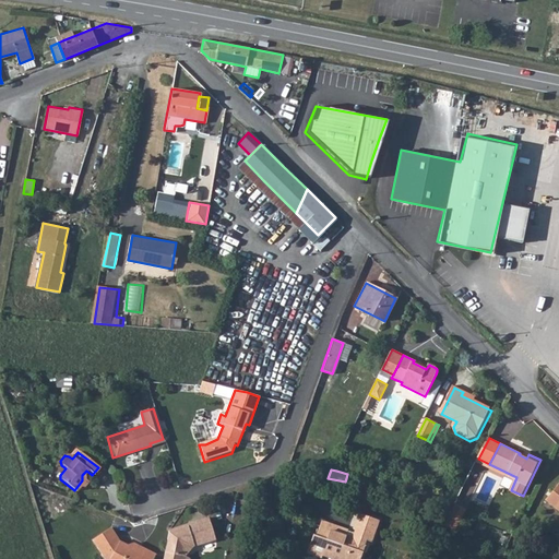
[(558,485),(547,500),(558,509),(558,485)]
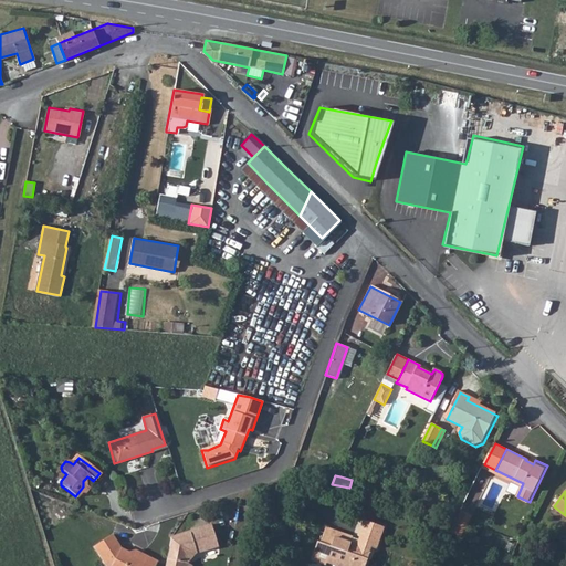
[(456,522),(468,527),(473,516),(461,511),(456,522)]
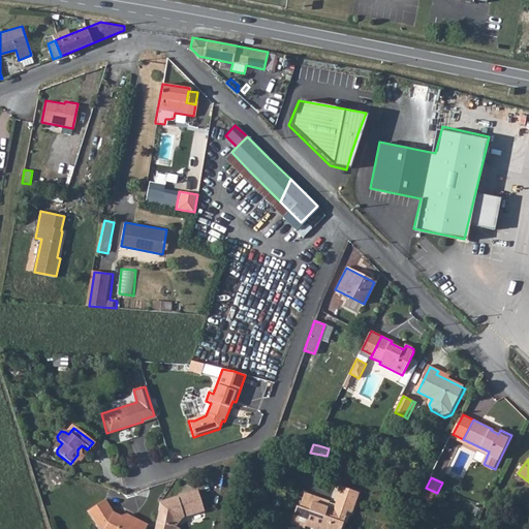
[(422,498),(433,502),(437,493),(426,488),(422,498)]
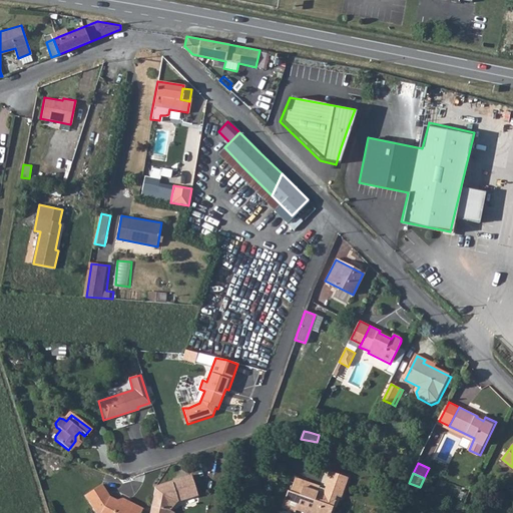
[(148,512),(168,512),(169,510),(176,502),(196,496),(189,475),(174,480),(174,482),(154,488),(148,512)]
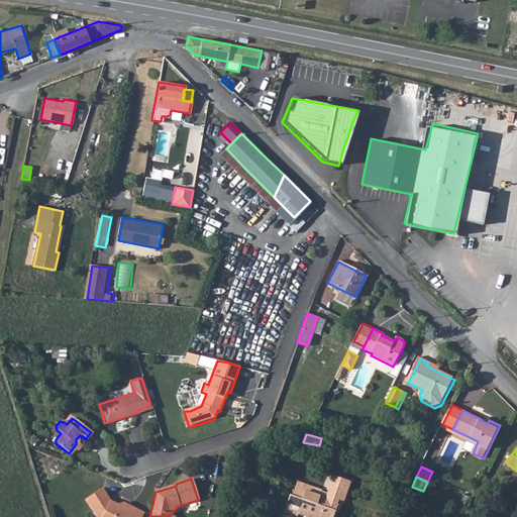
[(288,502),(300,506),(299,510),(301,511),(315,515),(314,516),(333,516),(339,499),(327,495),(326,496),(320,494),(322,490),(297,482),(293,494),(291,494),(288,502)]
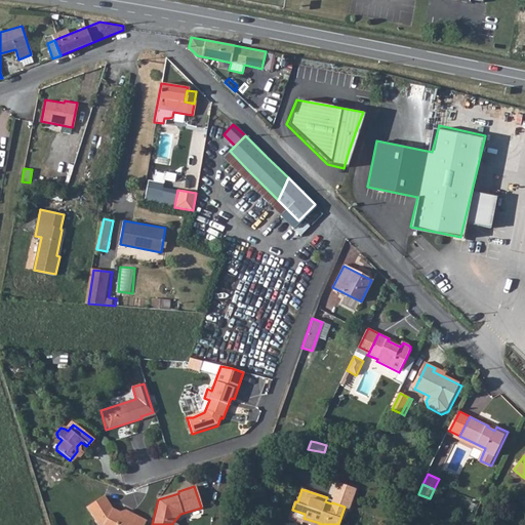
[(85,509),(94,524),(143,524),(145,521),(130,514),(124,515),(122,519),(119,517),(117,512),(111,509),(104,497),(85,509)]
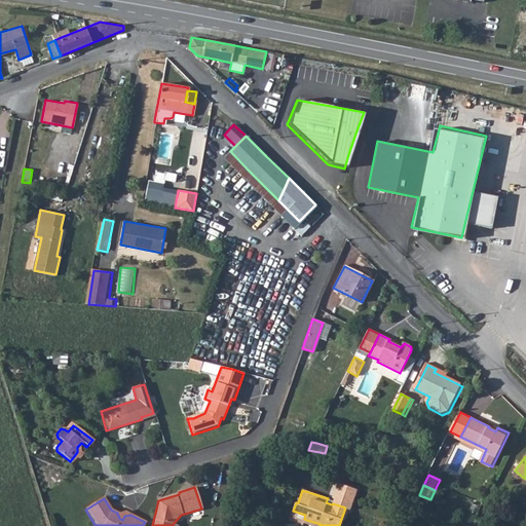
[(293,511),(290,518),(304,523),(306,520),(304,519),(305,515),(293,511)]
